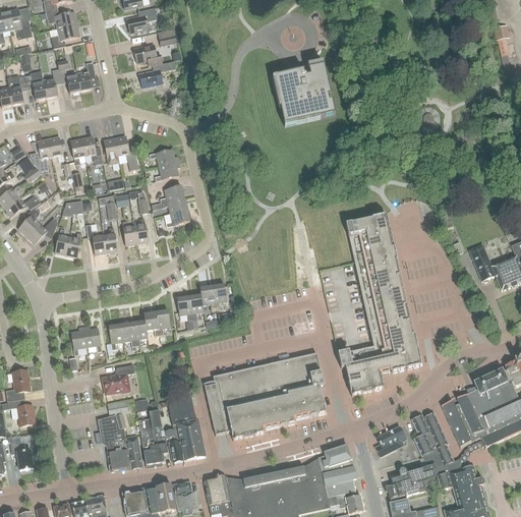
[(43,0),(45,11),(57,8),(56,2),(66,0),(43,0)]
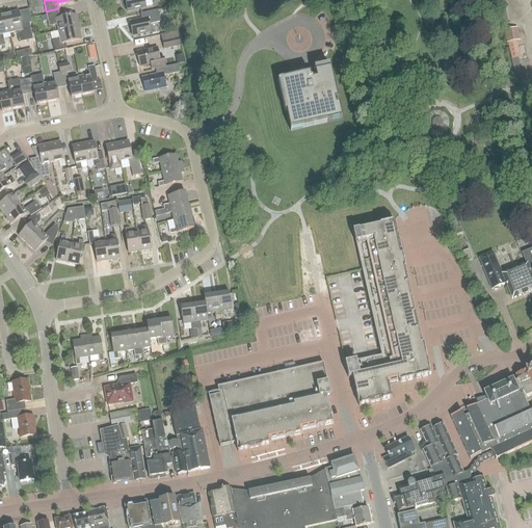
[(125,0),(127,8),(145,4),(144,0),(125,0)]
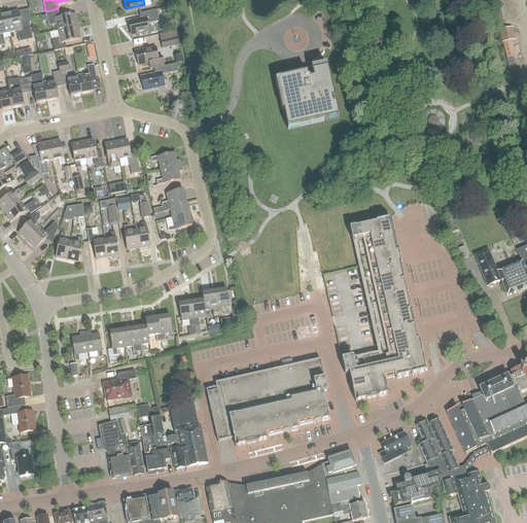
[(147,21),(154,20),(159,19),(156,6),(139,10),(140,16),(128,20),(131,32),(149,28),(147,21)]
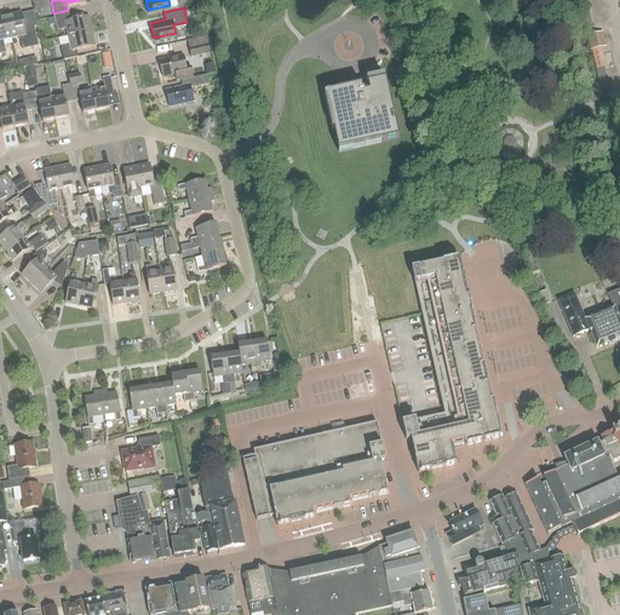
[(21,10),(6,13),(11,34),(19,33),(22,46),(38,42),(34,23),(24,26),(21,10)]
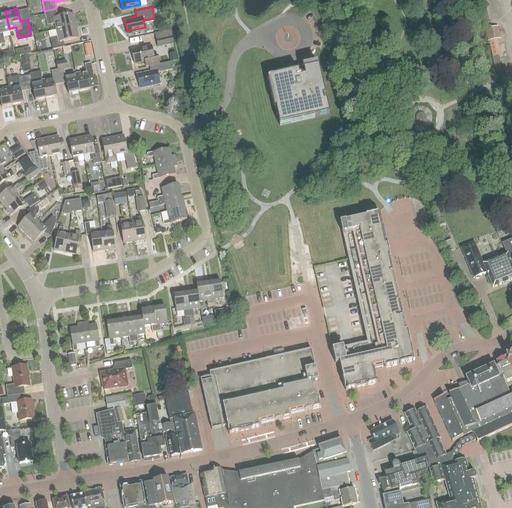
[(56,27),(76,23),(73,11),(58,14),(56,8),(44,11),(47,22),(54,21),(56,27)]
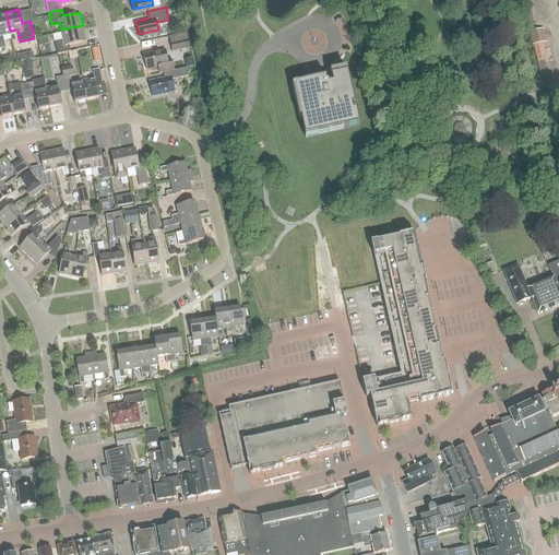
[(10,31),(6,12),(0,12),(0,45),(4,45),(2,33),(10,31)]
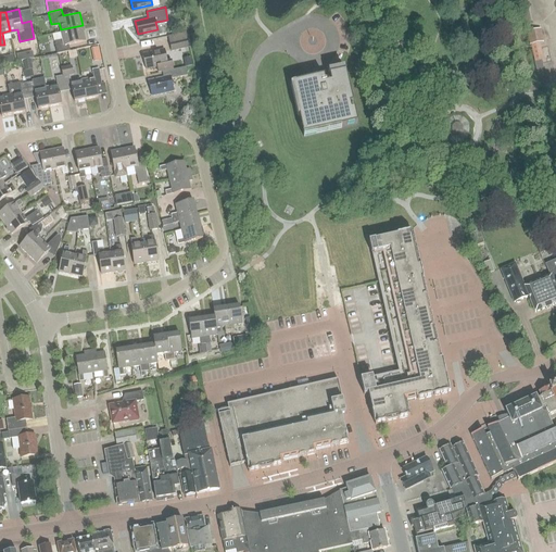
[(83,25),(61,29),(62,36),(54,38),(57,51),(70,48),(68,41),(85,38),(83,25)]
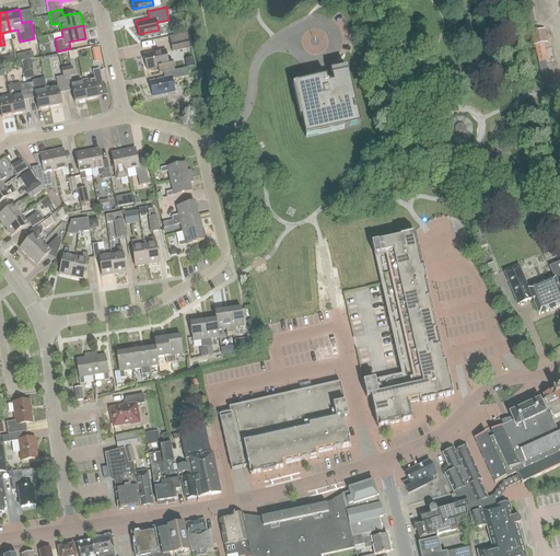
[(534,42),(538,58),(547,56),(544,39),(547,38),(544,25),(529,29),(533,42),(534,42)]
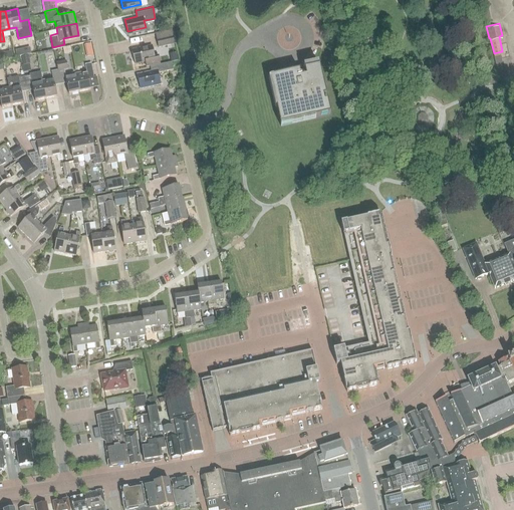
[(159,44),(170,41),(169,34),(171,33),(170,27),(156,30),(157,36),(159,44)]
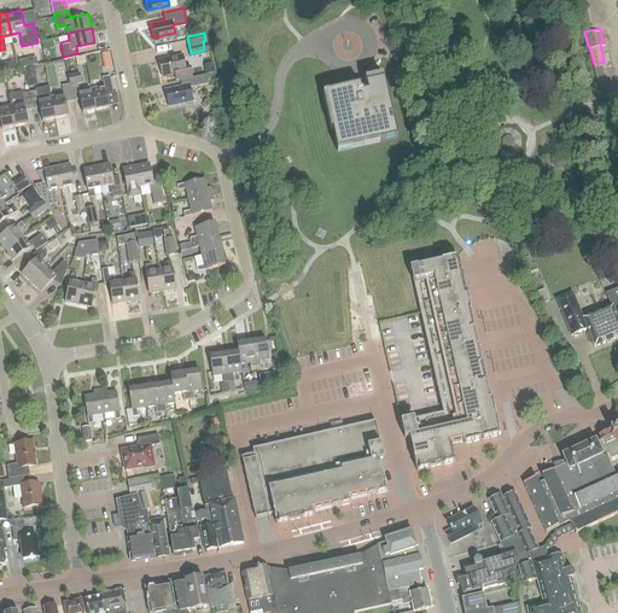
[(162,73),(174,70),(175,76),(192,73),(190,64),(186,65),(182,52),(158,58),(162,73)]
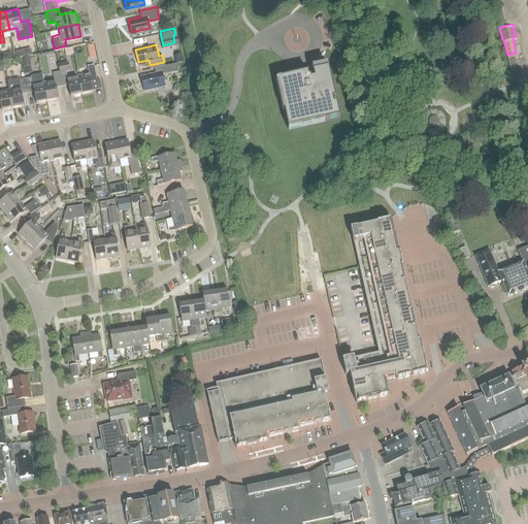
[(183,59),(180,51),(174,52),(175,60),(183,59)]
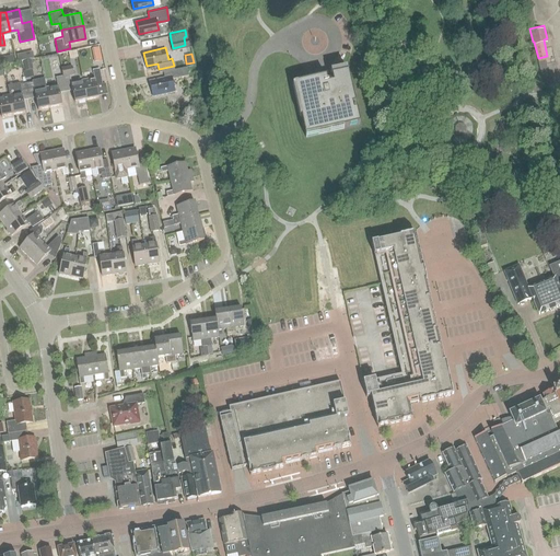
[(33,66),(32,57),(23,59),(25,68),(33,66)]
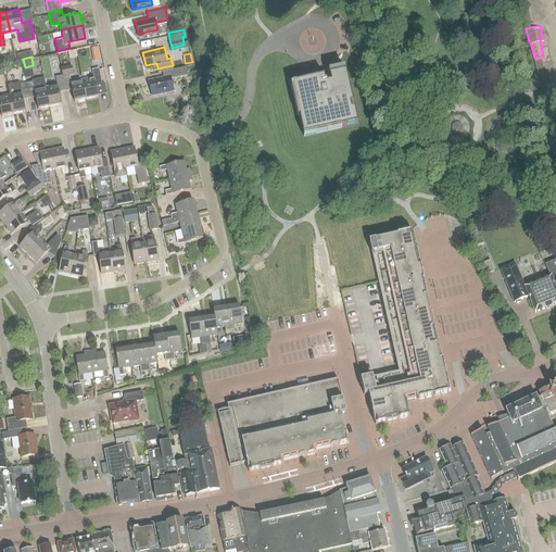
[(62,73),(65,86),(71,85),(74,99),(86,96),(81,77),(71,79),(70,72),(74,72),(72,62),(61,64),(63,73),(62,73)]
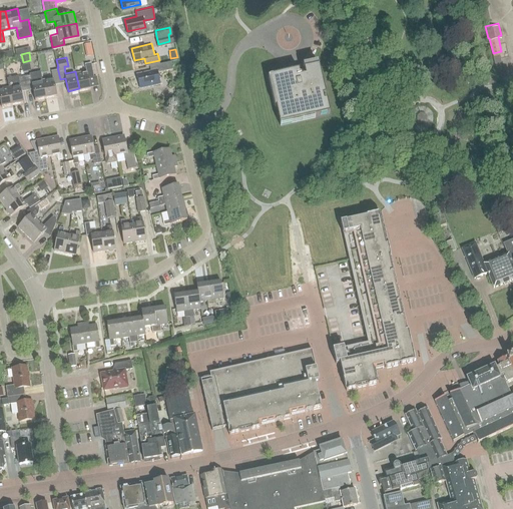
[(157,70),(172,67),(170,59),(149,63),(150,69),(136,72),(139,85),(160,80),(157,70)]
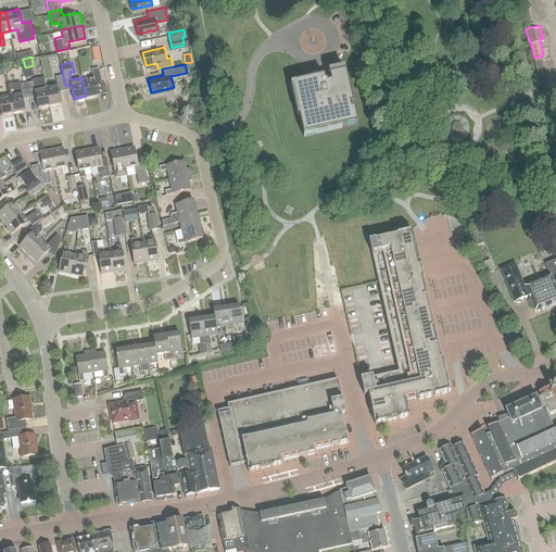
[(81,77),(86,96),(98,93),(95,79),(101,78),(99,65),(91,66),(93,75),(81,77)]
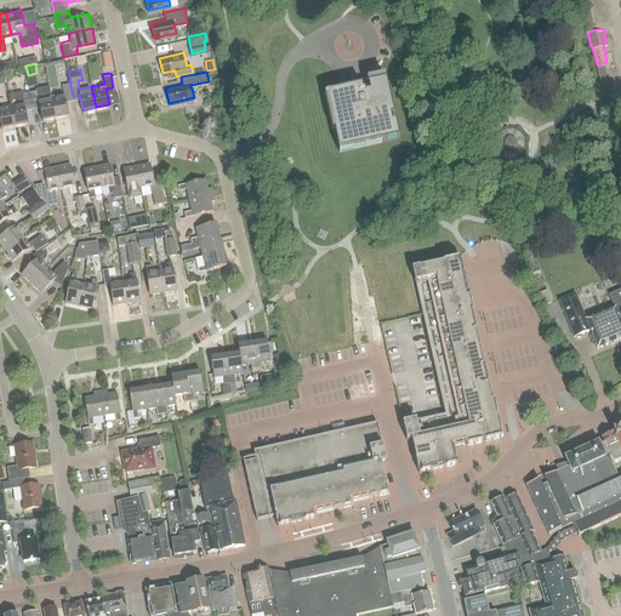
[(363,91),(362,83),(325,90),(339,148),(399,135),(386,77),(368,81),(370,93),(365,95),(363,91)]
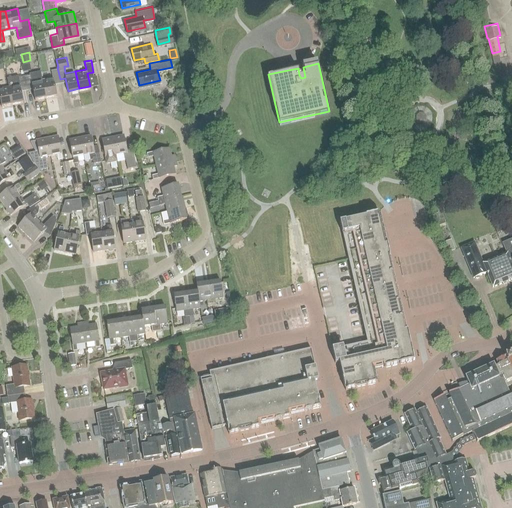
[(52,75),(42,77),(42,78),(45,95),(56,93),(54,80),(60,79),(57,67),(51,68),(52,75)]
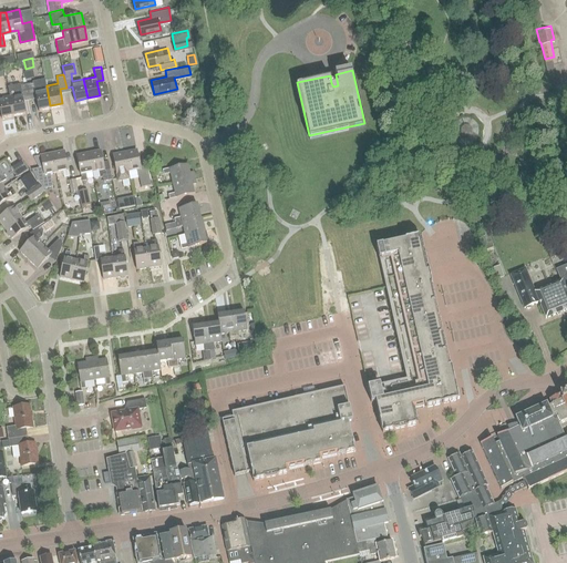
[(47,86),(47,85),(44,77),(33,79),(33,80),(27,81),(29,94),(35,93),(39,108),(50,105),(47,86)]
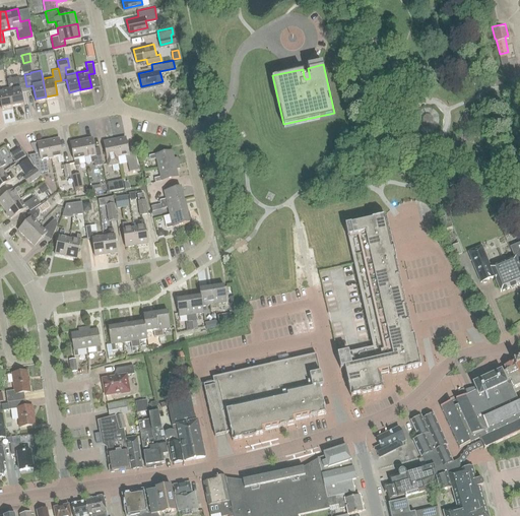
[(20,88),(26,86),(24,74),(17,76),(17,74),(7,76),(9,85),(8,85),(12,104),(23,102),(20,88)]
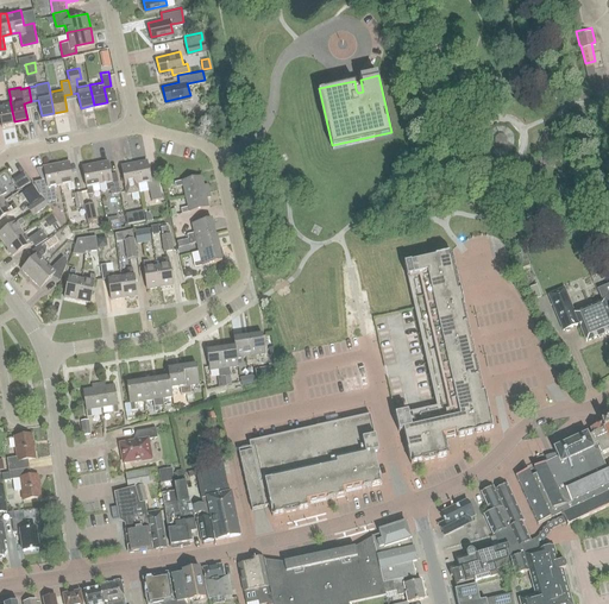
[(0,118),(1,124),(14,121),(10,100),(0,101),(0,118)]
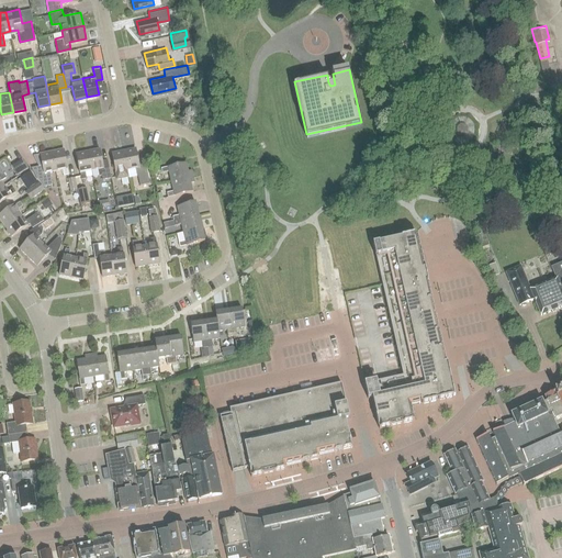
[(460,120),(457,123),(457,127),(460,131),(464,131),(468,129),(468,123),(464,120),(460,120)]
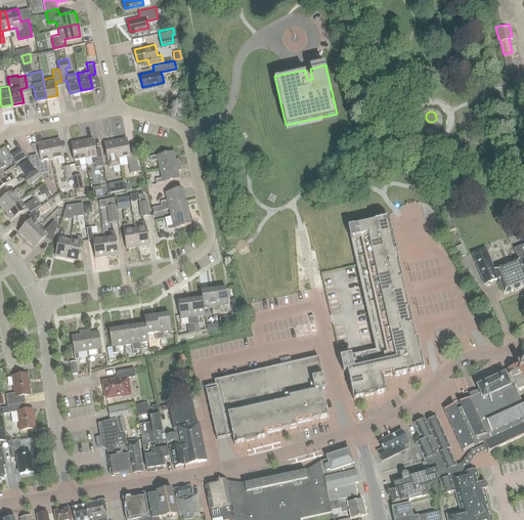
[(119,156),(125,155),(126,161),(128,160),(130,170),(139,169),(136,153),(130,154),(126,135),(115,137),(119,156)]
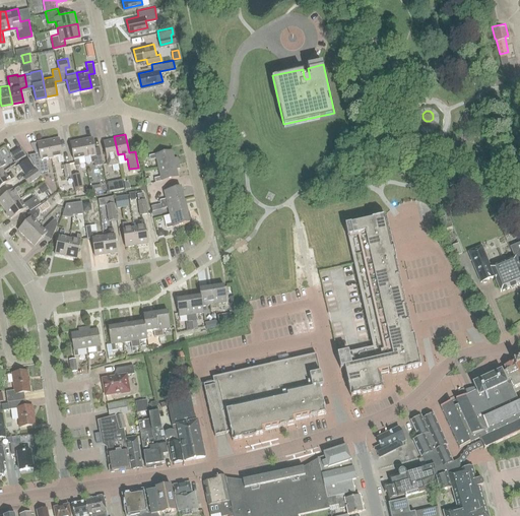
[(59,135),(48,137),(51,155),(57,154),(58,155),(59,160),(63,159),(62,153),(59,135)]
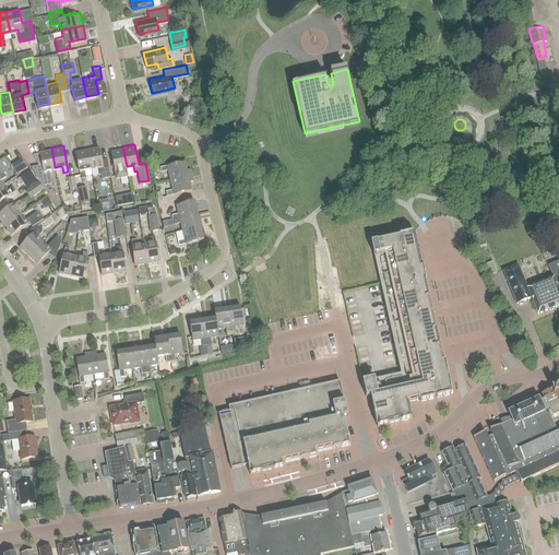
[(98,145),(87,148),(91,167),(97,165),(98,172),(100,172),(102,176),(110,174),(107,158),(102,160),(98,145)]
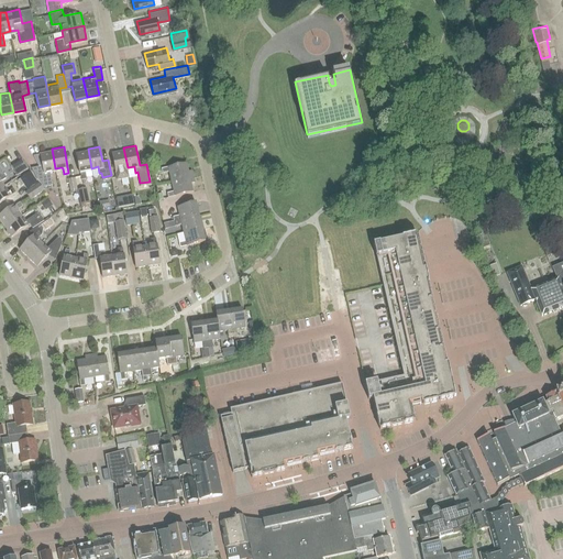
[(117,176),(122,175),(129,174),(128,167),(123,148),(111,151),(116,170),(117,176)]
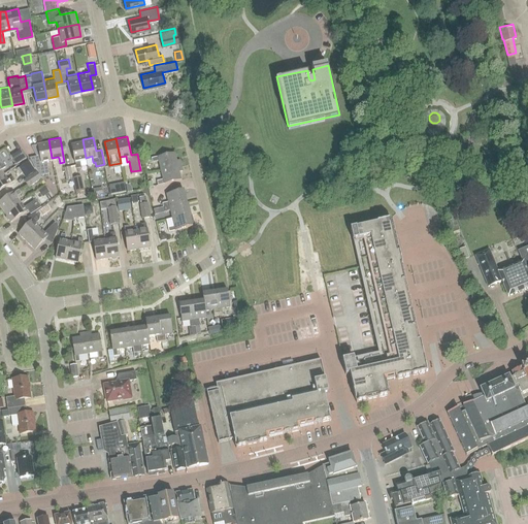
[(31,143),(36,154),(30,155),(34,165),(40,172),(50,171),(47,159),(52,158),(48,139),(37,142),(31,143)]
